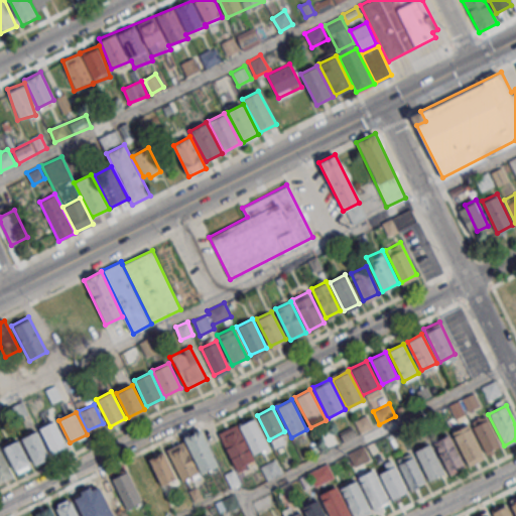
[(486,452),(501,444),(486,414),(471,422),(486,452)]
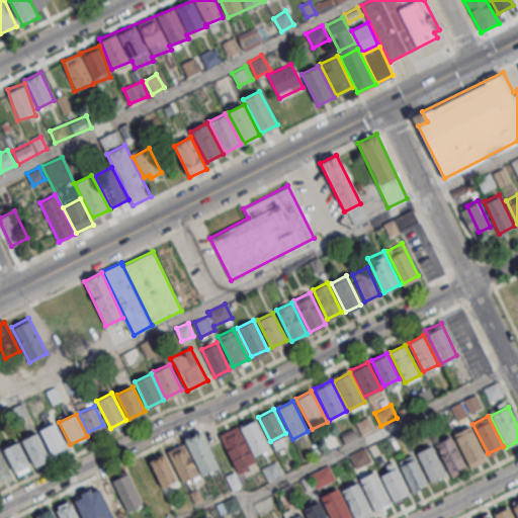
[(254,455),(268,448),(254,420),(240,427),(254,455)]
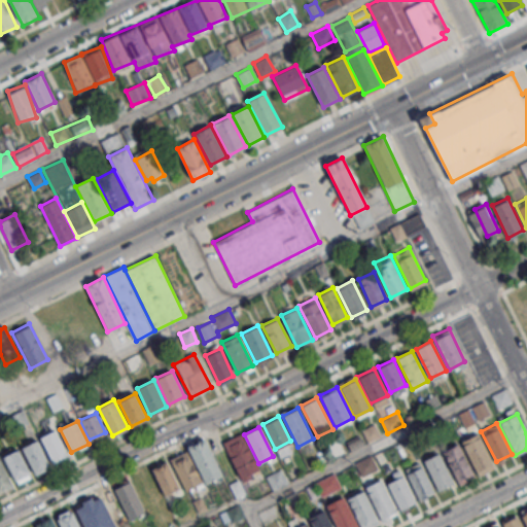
[(51,460),(66,453),(55,430),(39,437),(51,460)]
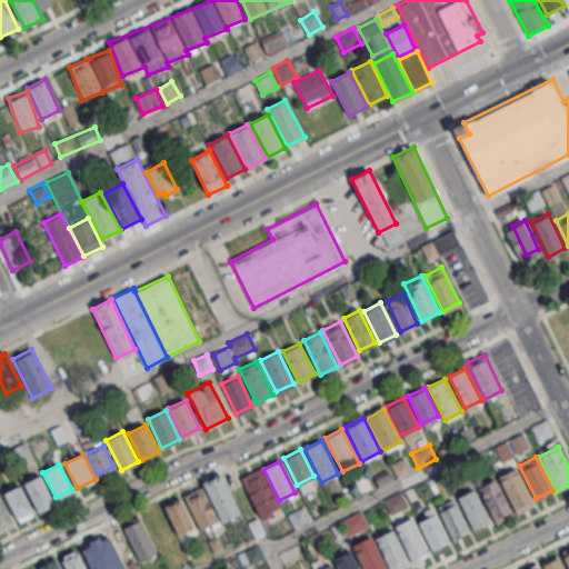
[(260,516),(279,506),(260,467),(241,477),(260,516)]
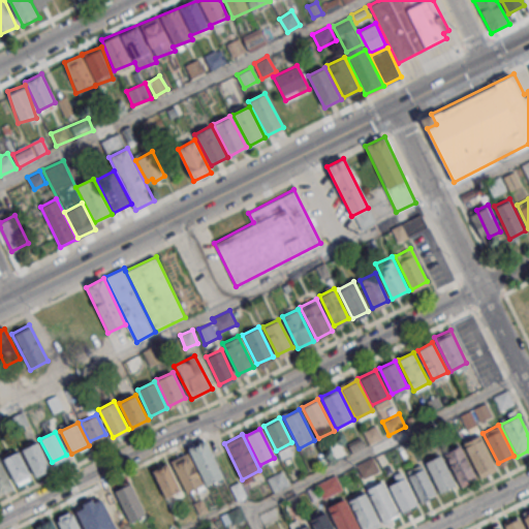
[(480,477),(496,469),(479,435),(463,443),(480,477)]
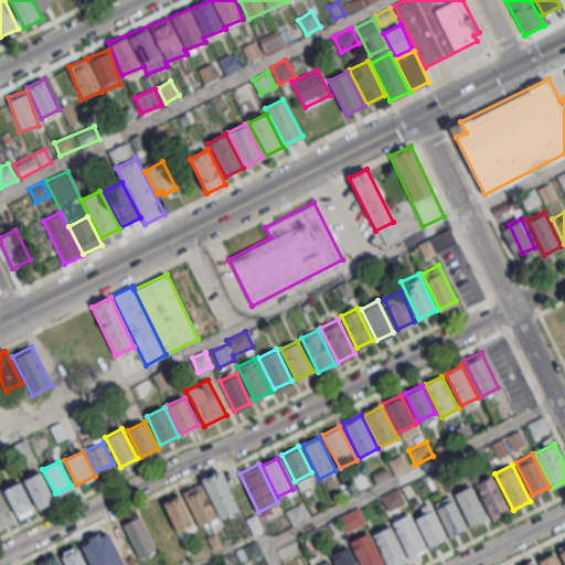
[(36,507),(53,498),(39,470),(22,479),(36,507)]
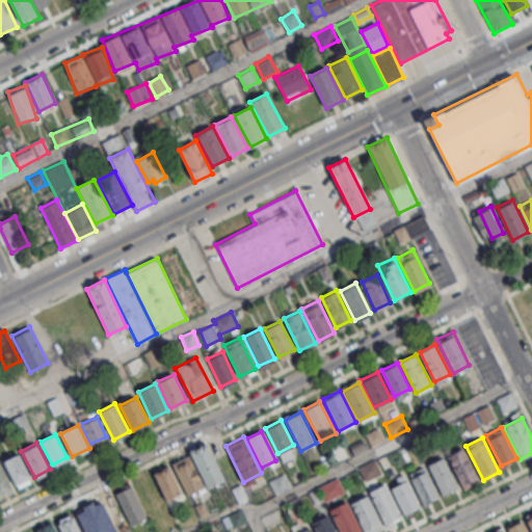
[(208,487),(224,479),(206,443),(189,450),(208,487)]
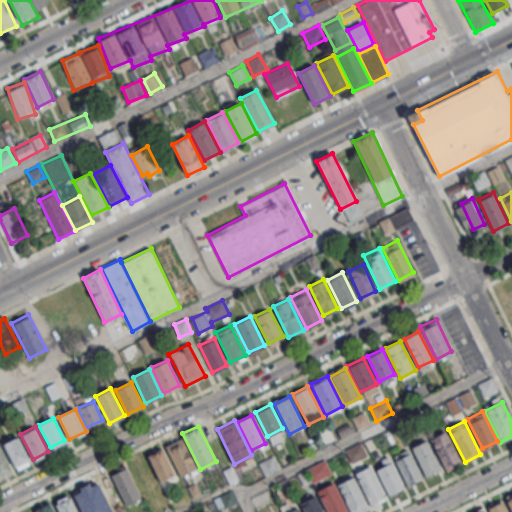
[(447,471),(462,463),(444,431),(430,439),(447,471)]
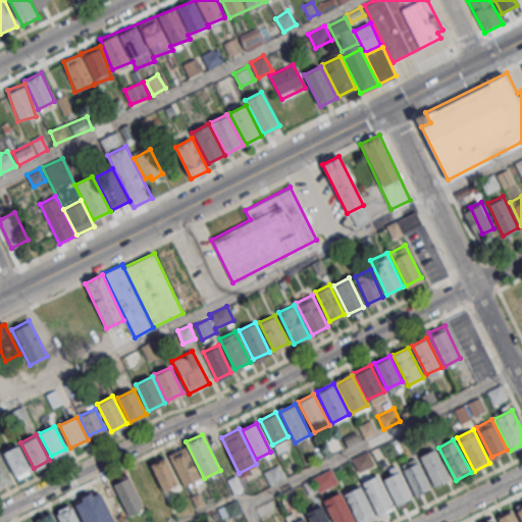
[(14,475),(28,468),(16,446),(2,453),(14,475)]
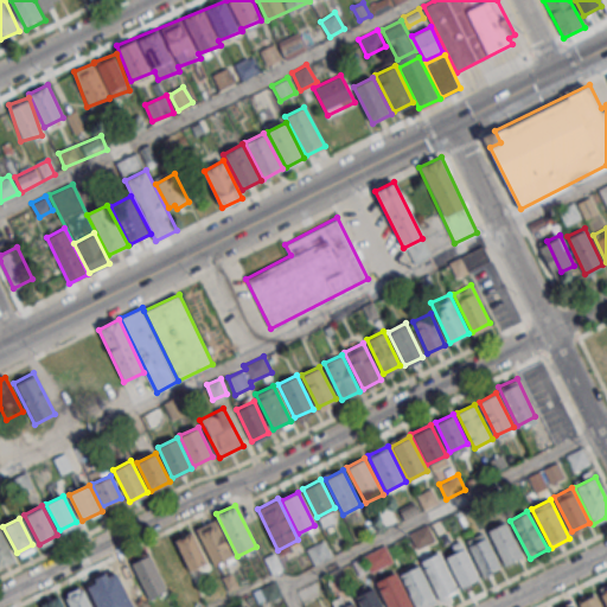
[(212,566),(234,555),(216,519),(195,530),(212,566)]
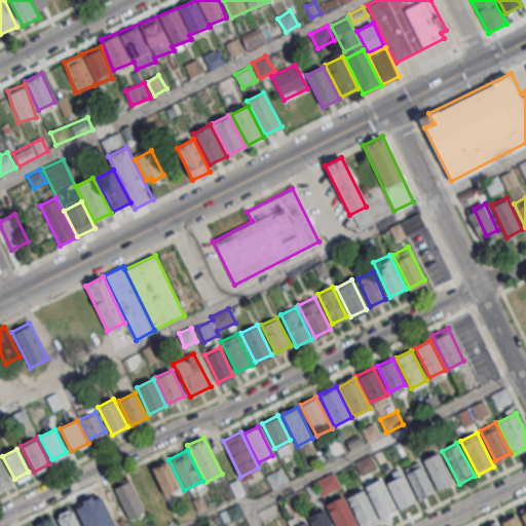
[(438,488),(453,480),(438,451),(422,459),(438,488)]
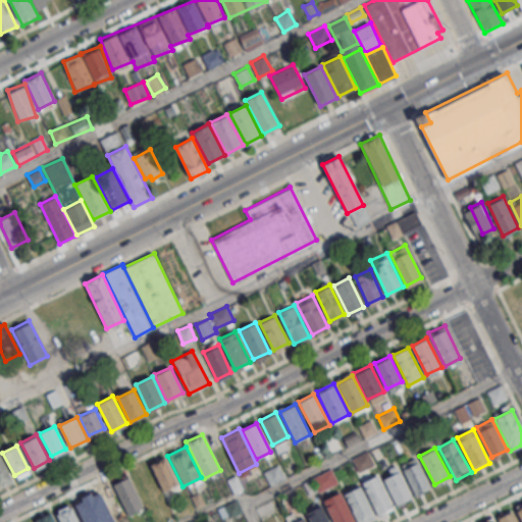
[(0,484),(13,478),(0,453),(0,484)]
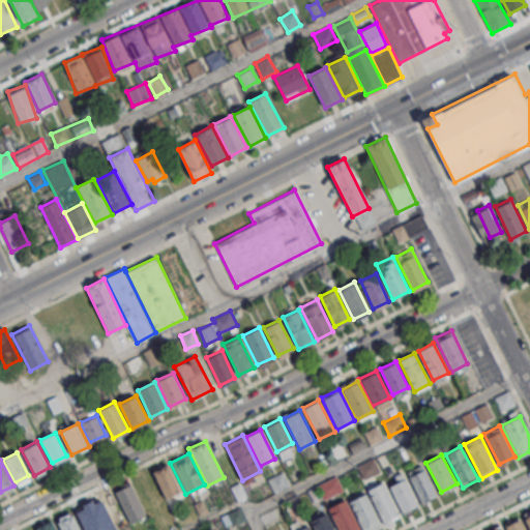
[(165,497),(180,490),(167,464),(152,471),(165,497)]
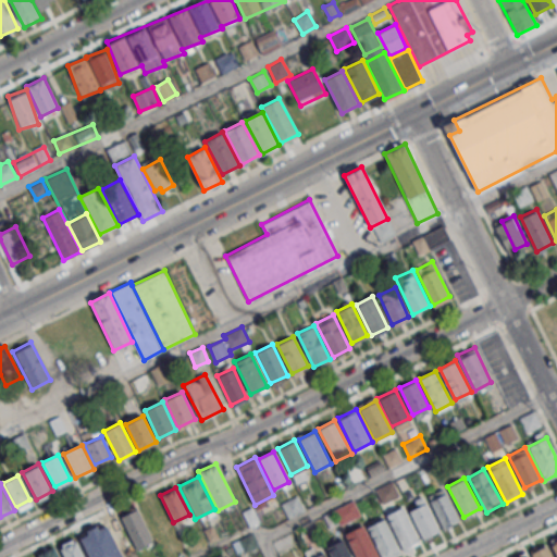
[(429,500),(442,527),(459,518),(446,492),(429,500)]
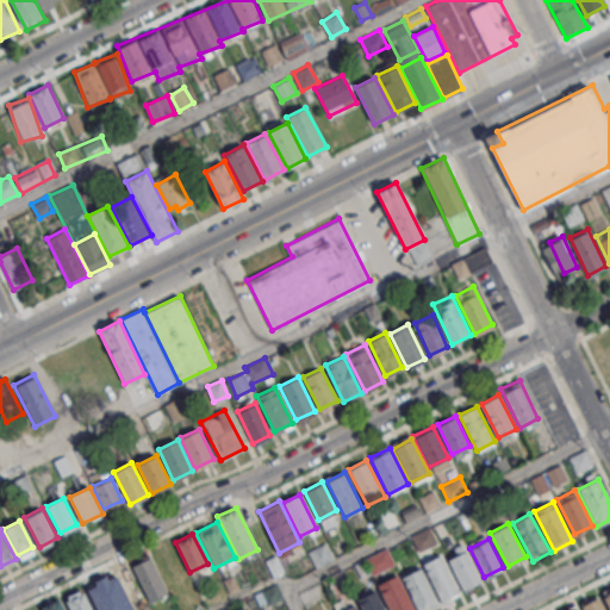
[(335,559),(328,542),(307,551),(315,567),(335,559)]
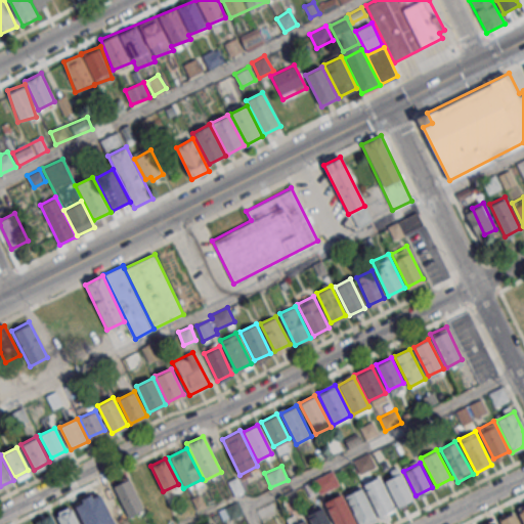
[(412,499),(399,474),(385,481),(398,507),(412,499)]
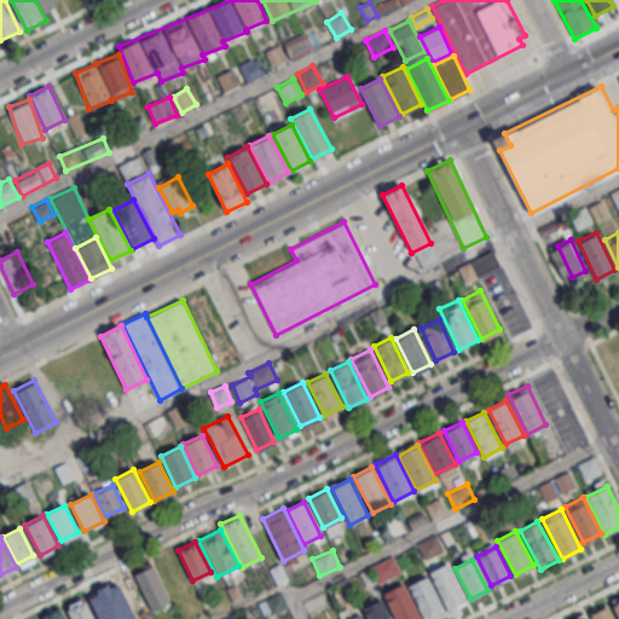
[(447,608),(467,599),(449,562),(429,572),(447,608)]
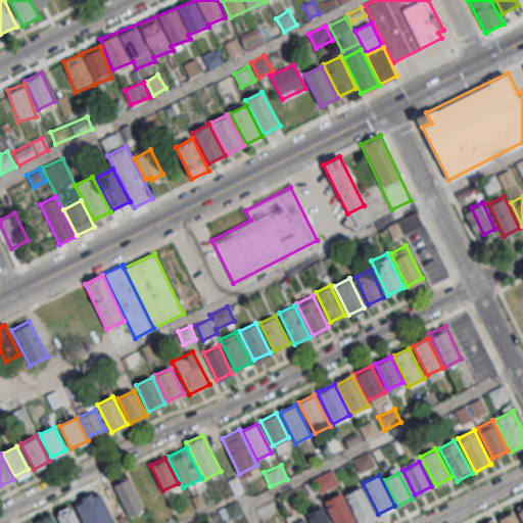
[(128,516),(143,508),(128,478),(112,485),(128,516)]
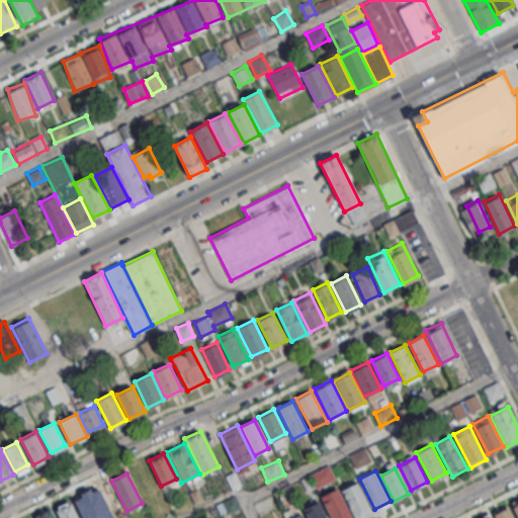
[(364,517),(372,514),(357,483),(341,490),(354,517),(364,517)]
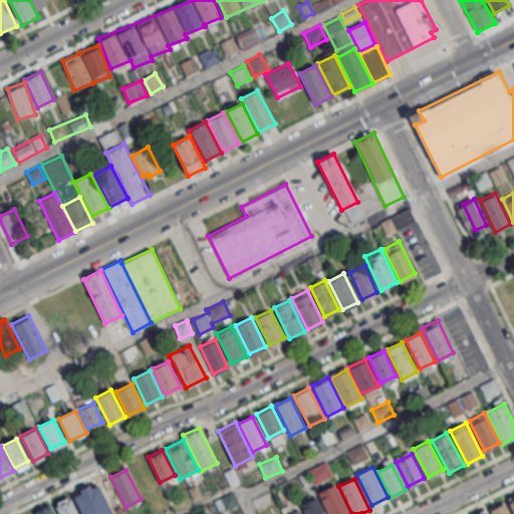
[(349,513),(335,485),(317,494),(326,513),(349,513)]
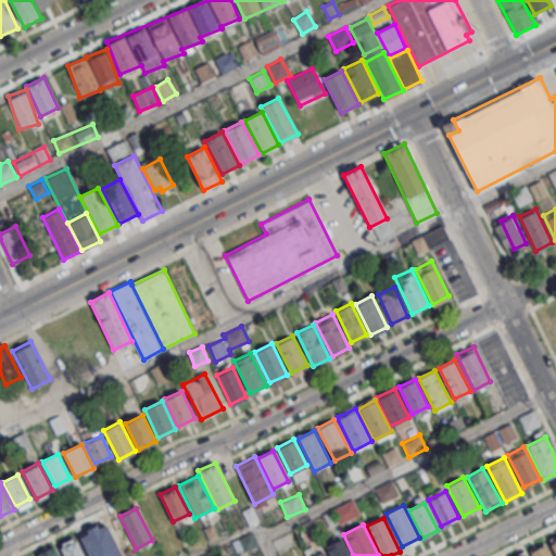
[(89,555),(111,555),(98,528),(79,535),(89,555)]
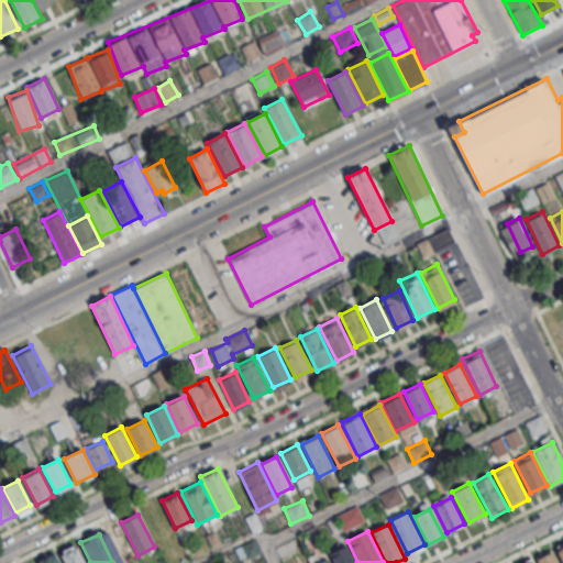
[(261,550),(254,539),(235,549),(242,560),(261,550)]
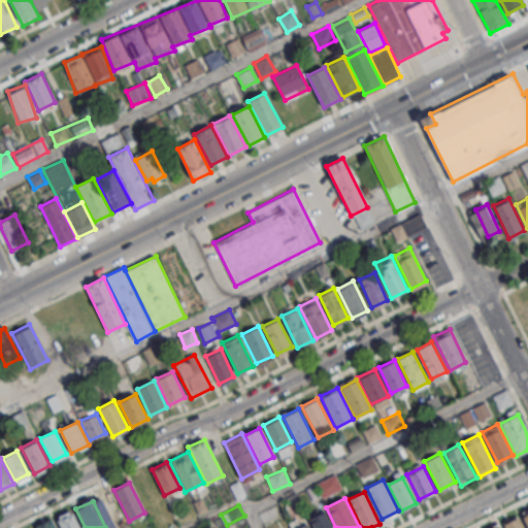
[(314,527),(334,527),(325,509),(309,518),(314,527)]
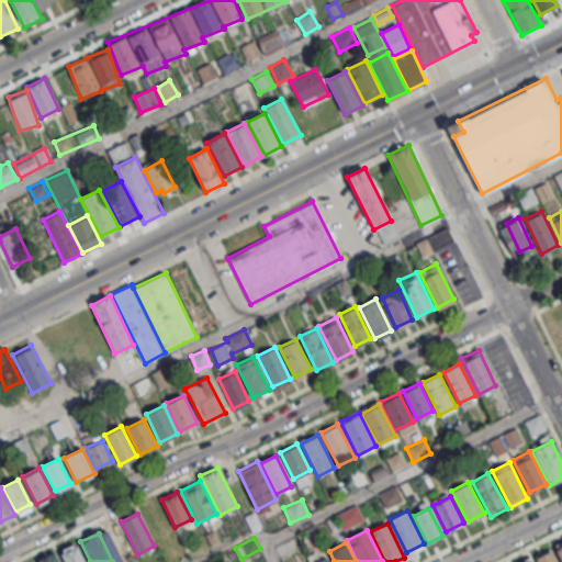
[(64,561),(85,561),(77,544),(59,553),(64,561)]
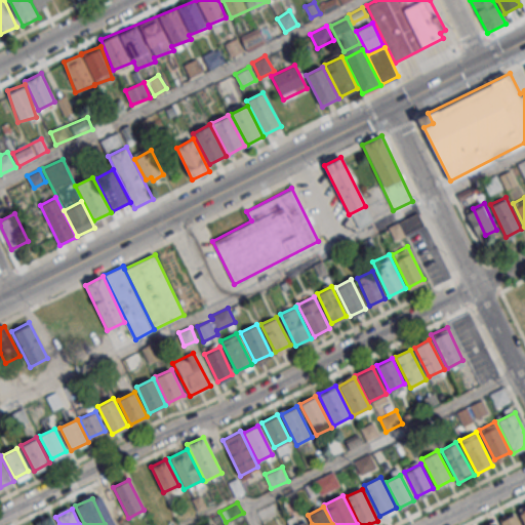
[(501,524),(521,524),(515,513),(499,520),(501,524)]
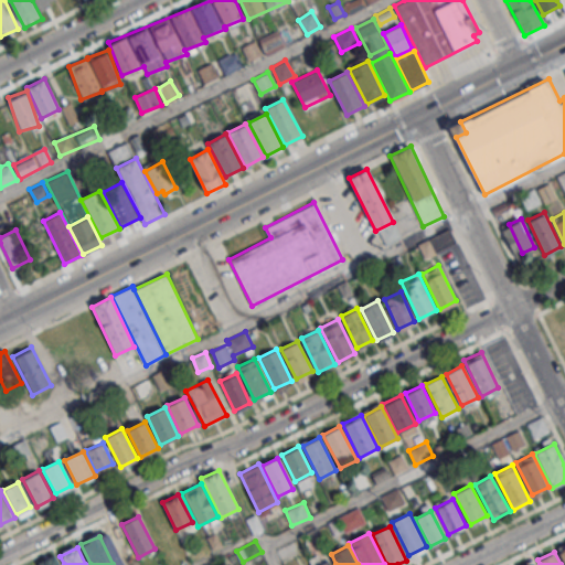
[(39,564),(60,564),(54,554),(38,562),(39,564)]
